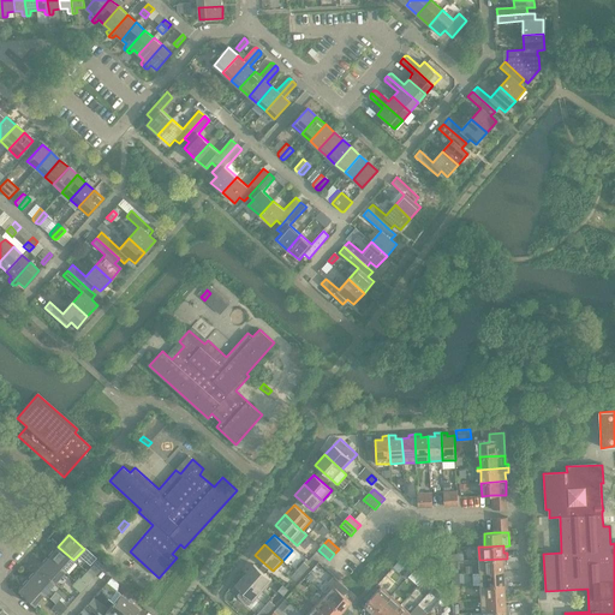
[(58,547),(48,557),(64,572),(73,560),(58,547)]
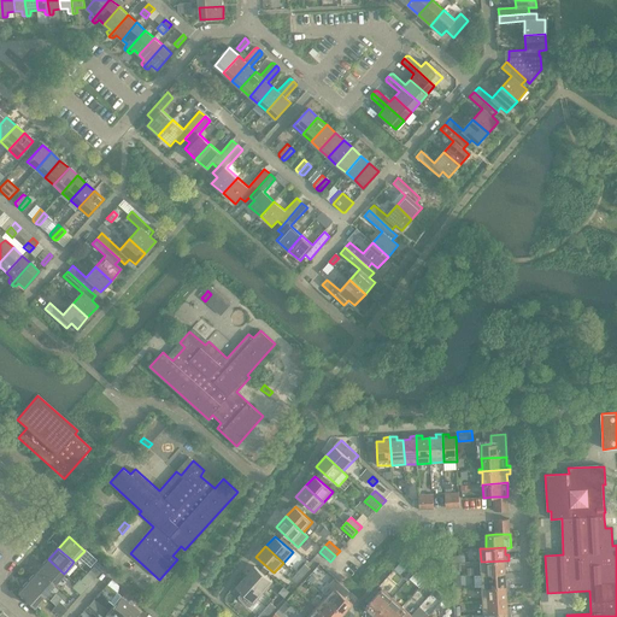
[(48,559),(39,570),(54,585),(64,574),(48,559)]
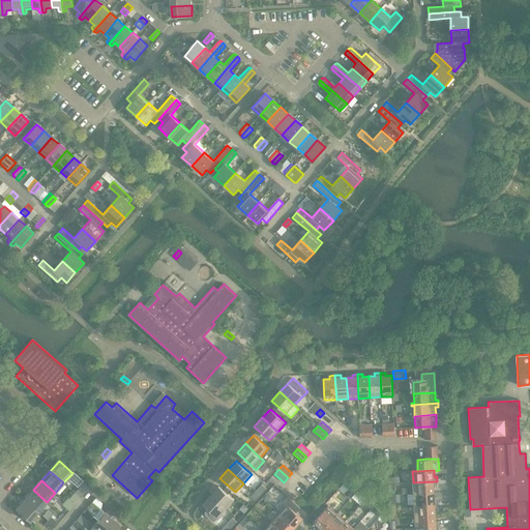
[(437,481),(413,482),(413,494),(435,493),(434,487),(437,487),(437,481)]
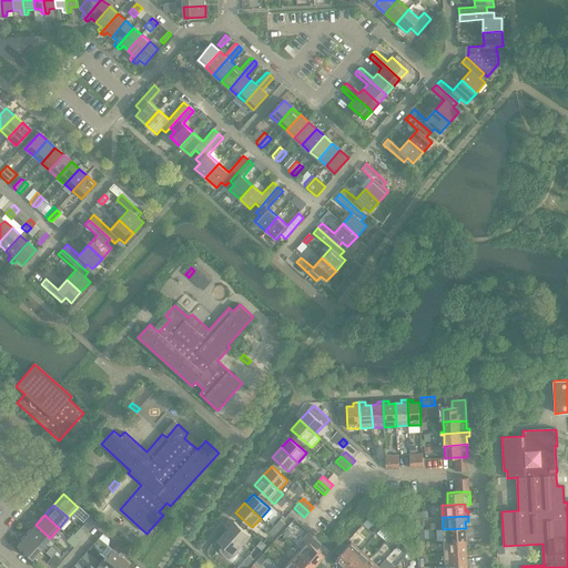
[(88,517),(84,520),(92,527),(95,524),(88,517)]
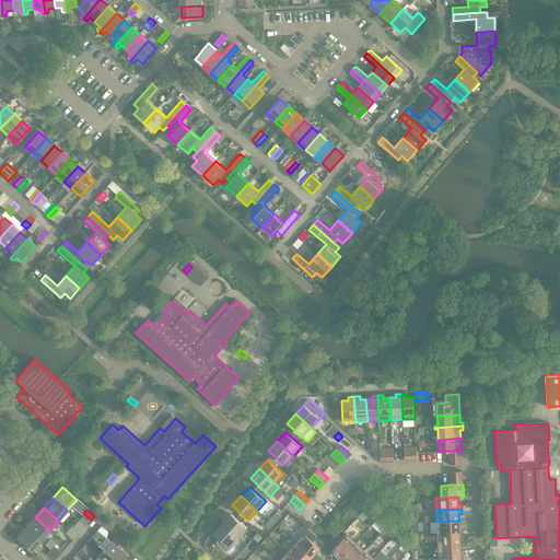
[(277,512),(268,522),(273,526),(282,516),(277,512)]
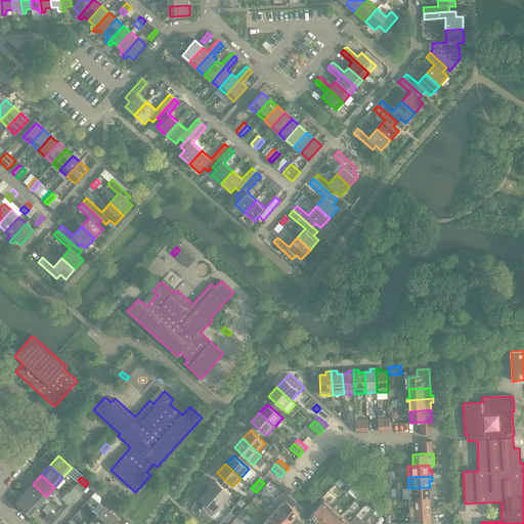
[(217,481),(209,490),(223,504),(231,494),(217,481)]
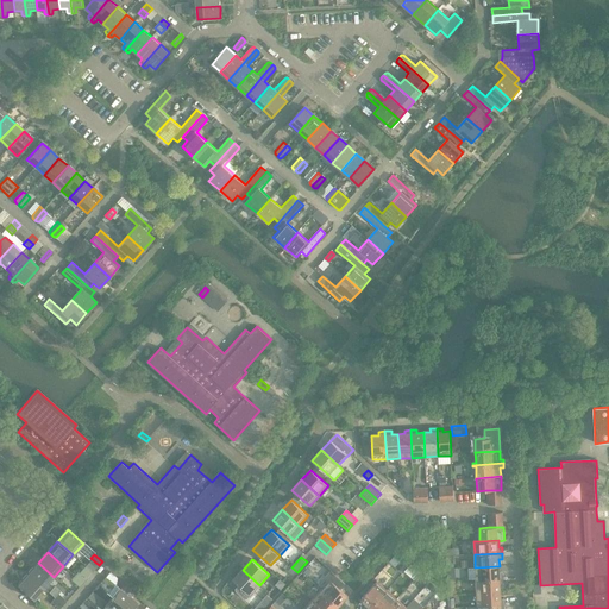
[(405,559),(396,569),(402,573),(410,564),(405,559)]
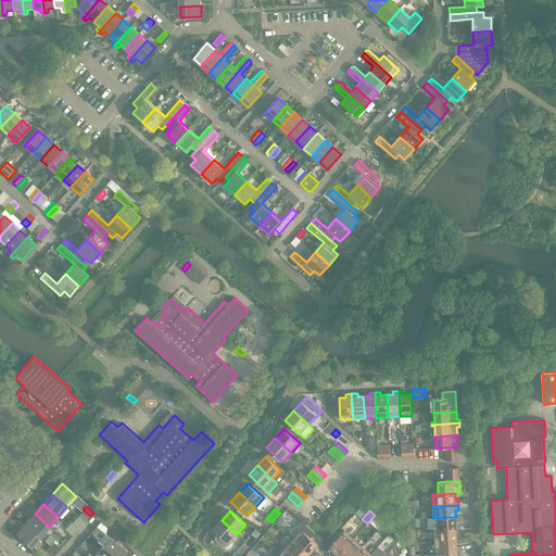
[(35,514),(25,525),(39,536),(49,527),(35,514)]
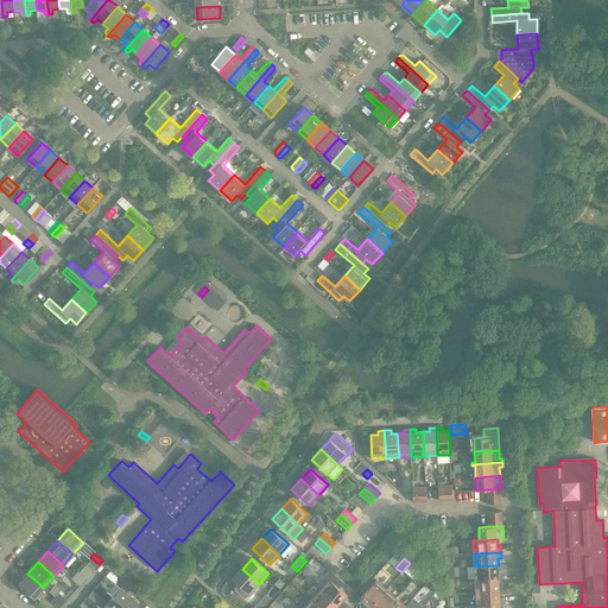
[(499,565),(474,567),(475,580),(502,577),(502,571),(499,571),(499,565)]
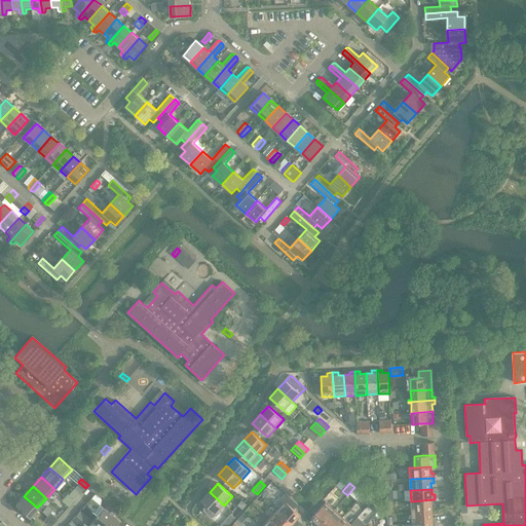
[(224,505),(210,492),(201,500),(207,505),(203,509),(203,510),(204,511),(211,517),(214,518),(215,516),(224,505)]
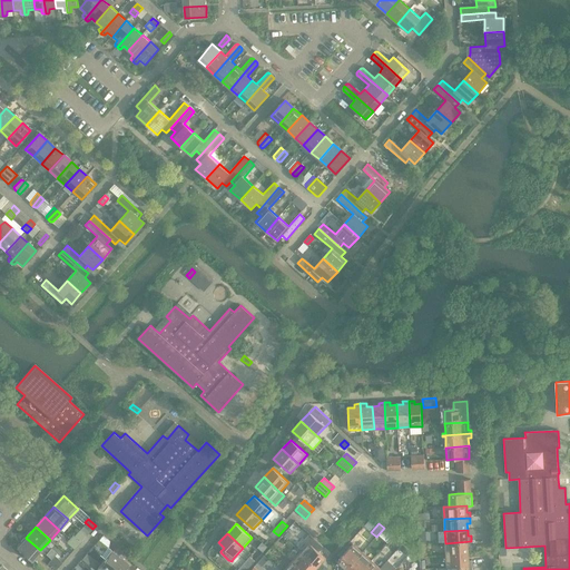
[(308,543),(301,552),(320,569),(323,566),(321,563),(325,558),(318,552),(323,547),(310,534),(308,536),(304,540),(308,543)]
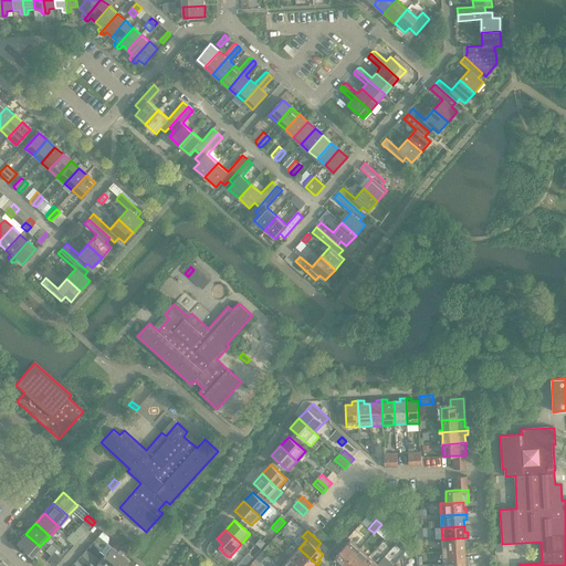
[(73,532),(70,535),(76,542),(80,538),(73,532)]
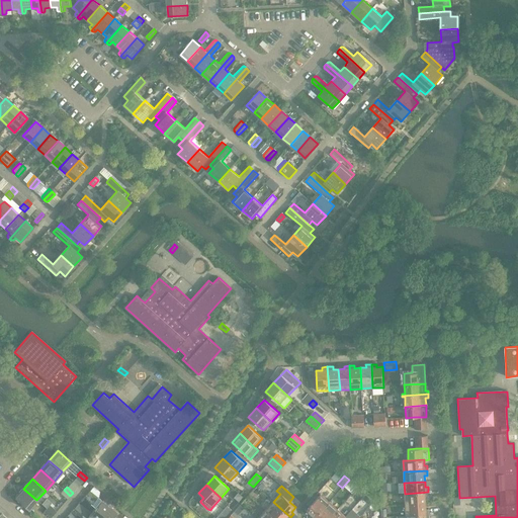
[(36,500),(23,489),(15,498),(28,510),(36,500)]
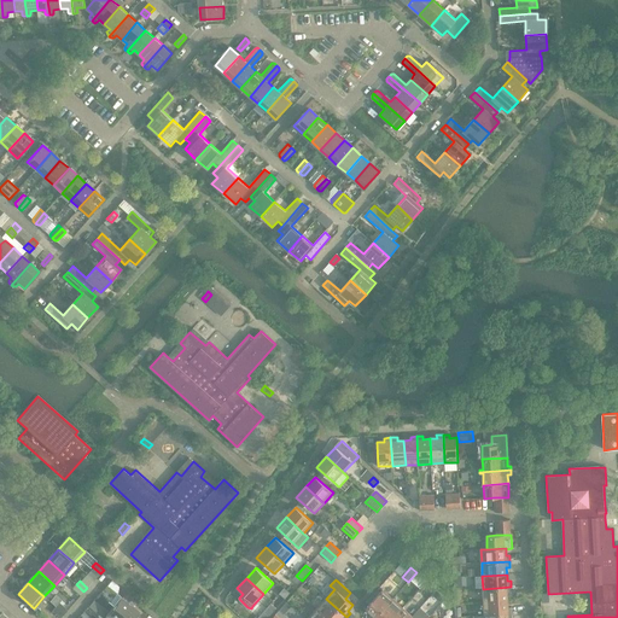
[(83,592),(76,584),(73,589),(81,596),(83,592)]
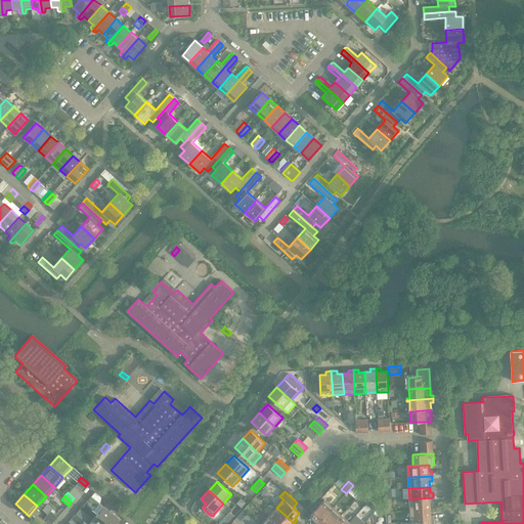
[(99,504),(91,496),(88,499),(96,507),(97,507),(99,504)]
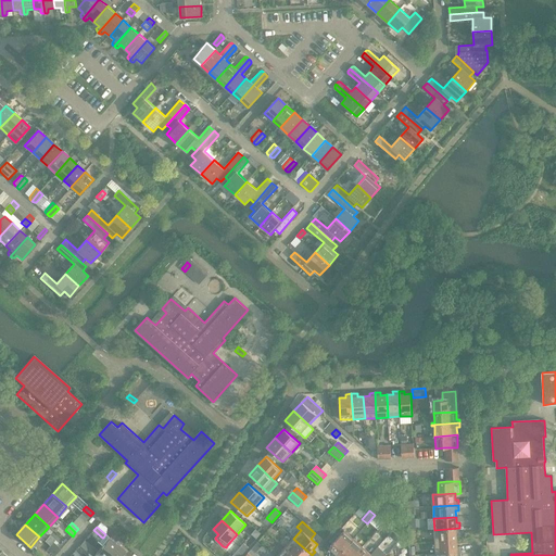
[(459,528),(434,530),(434,542),(457,540),(457,534),(459,533),(459,528)]
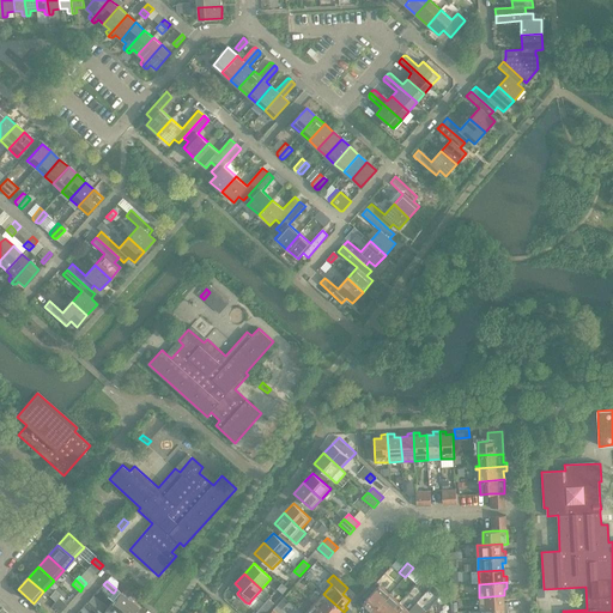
[(376,589),(374,587),(364,598),(366,600),(363,604),(369,610),(366,612),(368,612),(372,612),(389,595),(380,586),(376,589)]
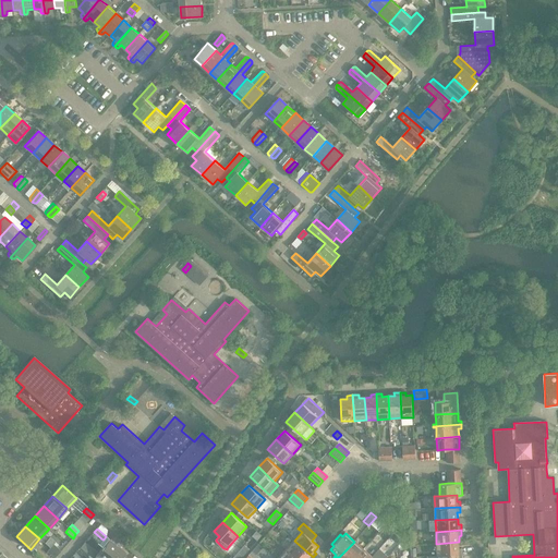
[(402,541),(393,533),(390,536),(399,544),(402,541)]
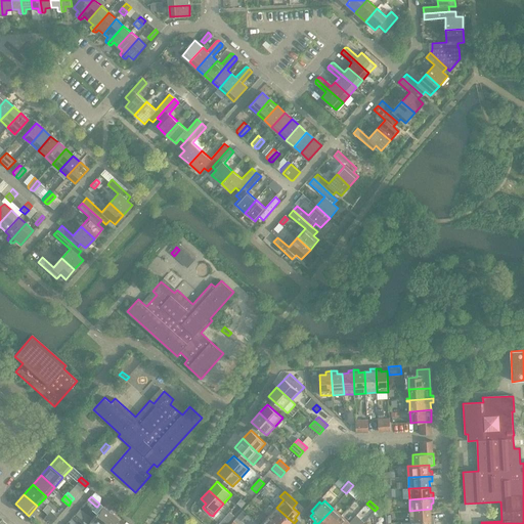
[(91,511),(96,515),(96,514),(108,523),(115,523),(114,523),(118,518),(99,504),(97,507),(96,507),(93,511),(92,510),(91,511)]
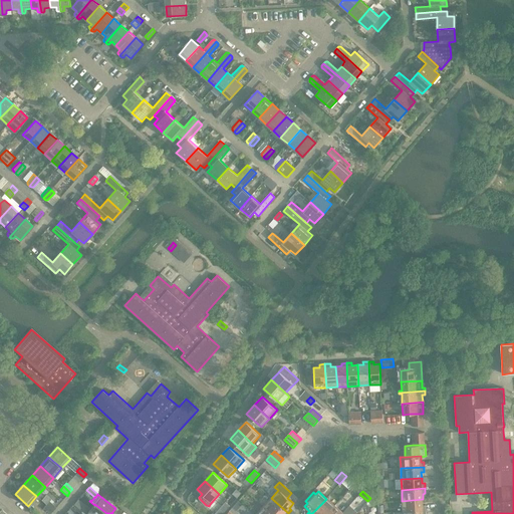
[(271,498),(263,506),(272,513),(287,513),(288,513),(271,498)]
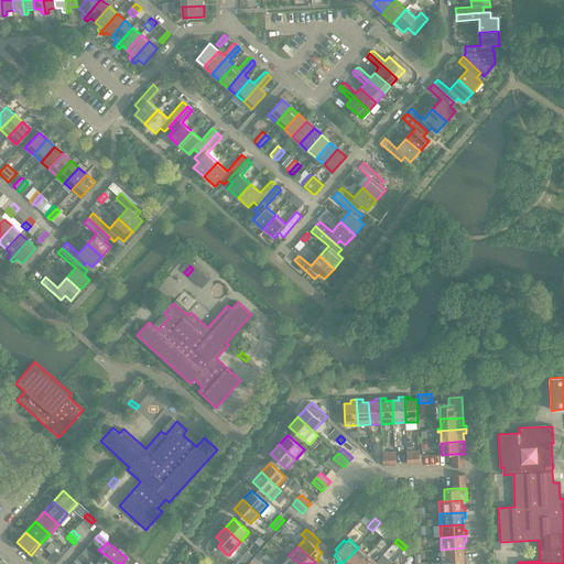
[(358,548),(343,563),(359,563),(367,555),(358,548)]
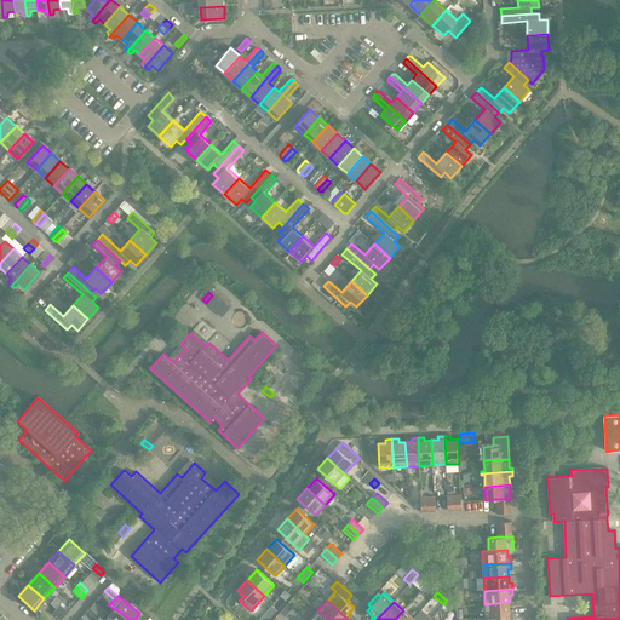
[(510,602),(484,604),(486,618),(514,615),(514,609),(510,609),(510,602)]
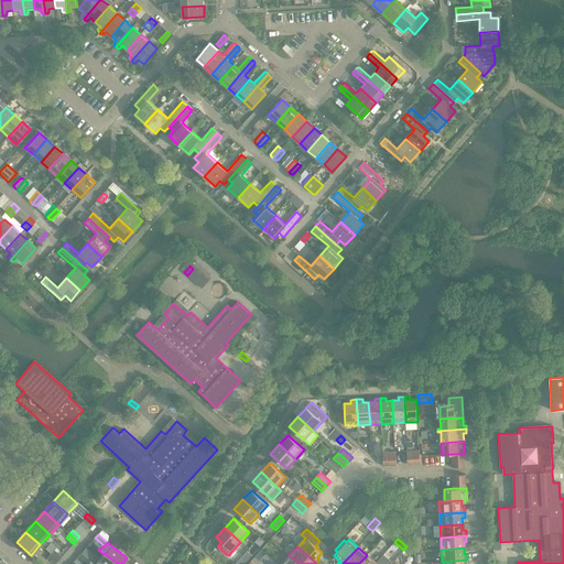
[(82,554),(86,557),(90,552),(86,549),(82,554)]
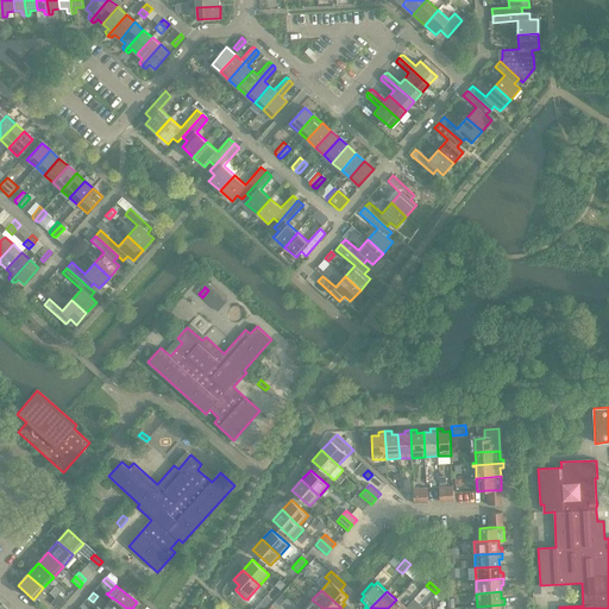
[(284,592),(276,602),(281,606),(289,596),(284,592)]
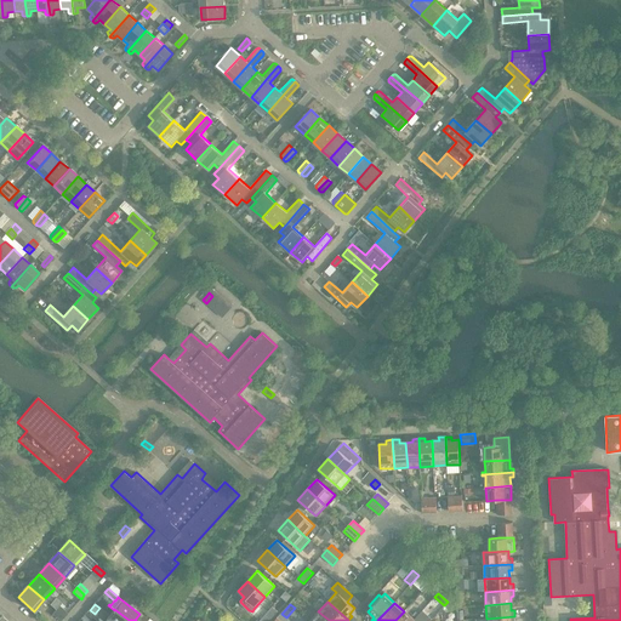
[(60,607),(56,610),(64,617),(68,614),(60,607)]
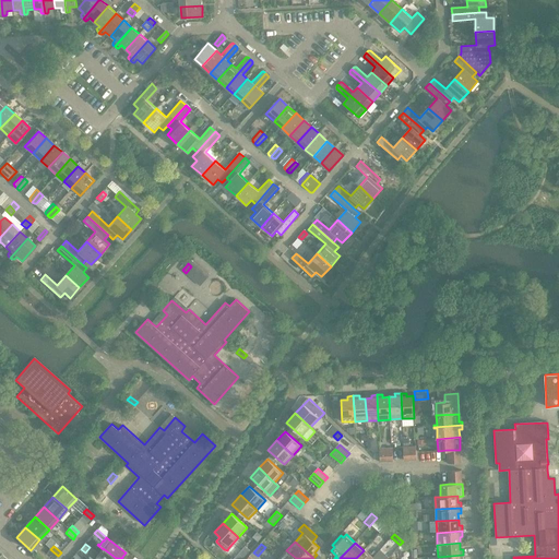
[(98,554),(90,547),(85,552),(93,558),(94,558),(96,557),(98,554)]
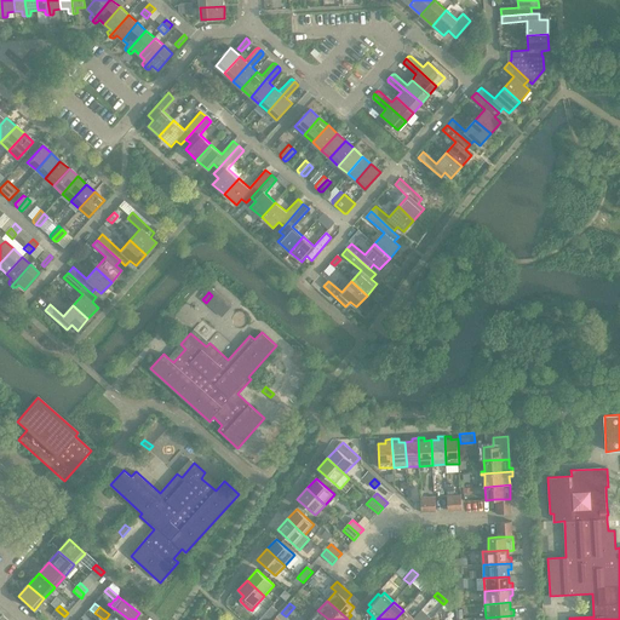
[(128,619),(114,608),(114,609),(109,614),(107,618),(109,619),(128,619)]
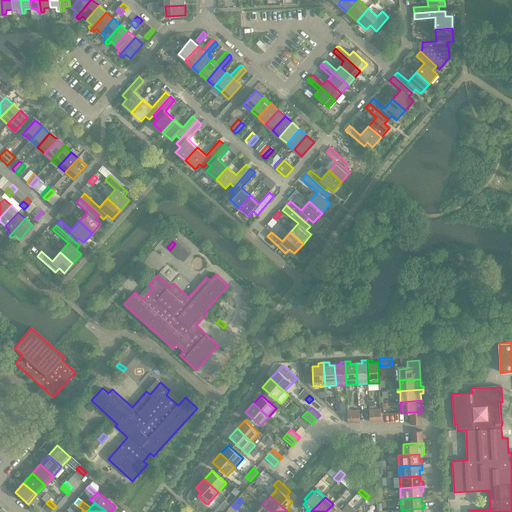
[(50,511),(53,509),(46,503),(43,506),(49,511),(50,511)]
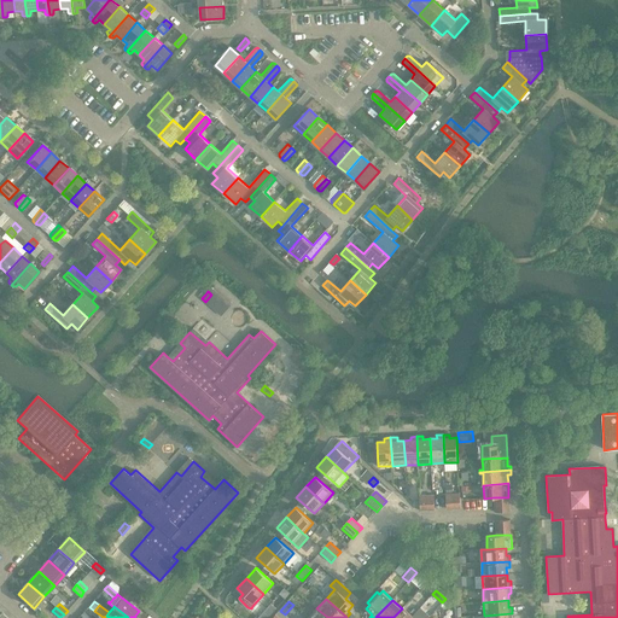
[(268,617),(273,612),(267,607),(257,617),(268,617)]
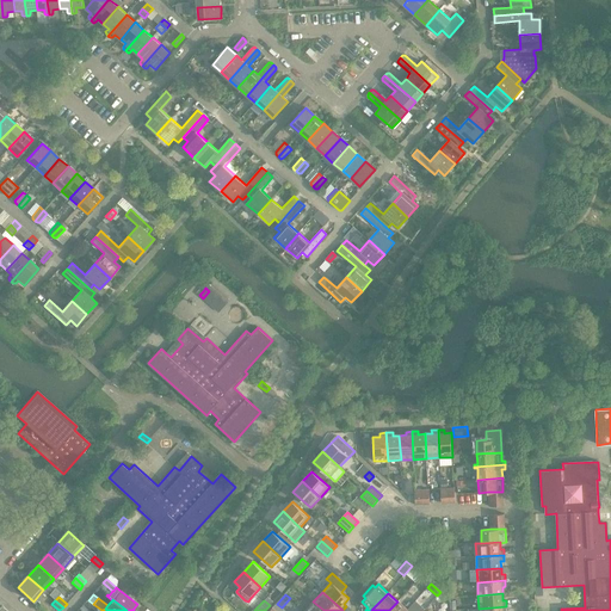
[(408,610),(406,610),(424,610),(425,610),(415,600),(408,610)]
